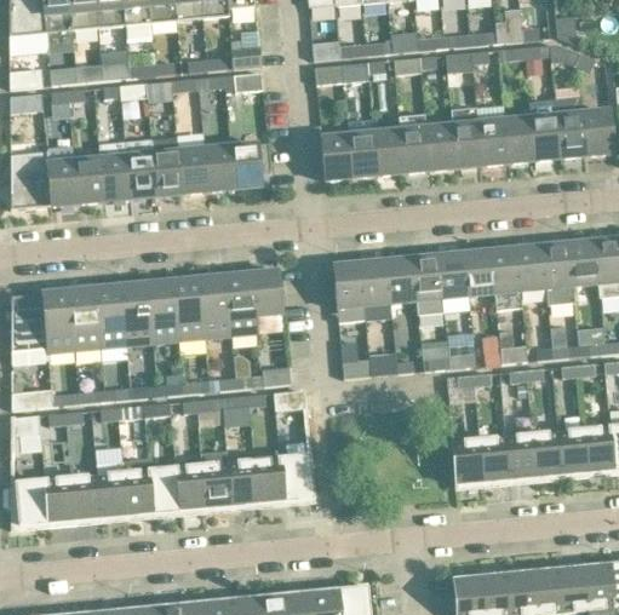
[(10,0),(10,35),(47,33),(44,0),(10,0)]
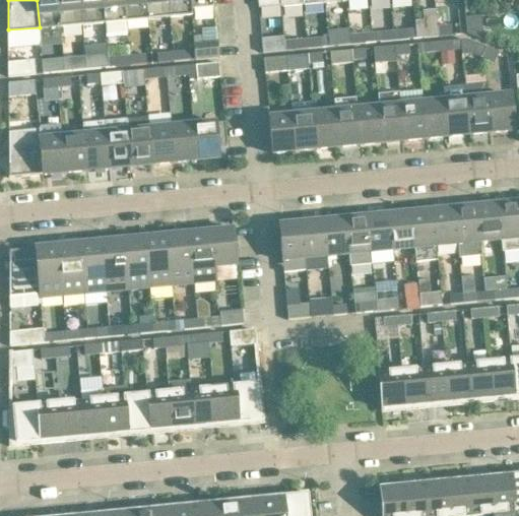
[(37,0),(40,27),(61,25),(58,0),(37,0)]
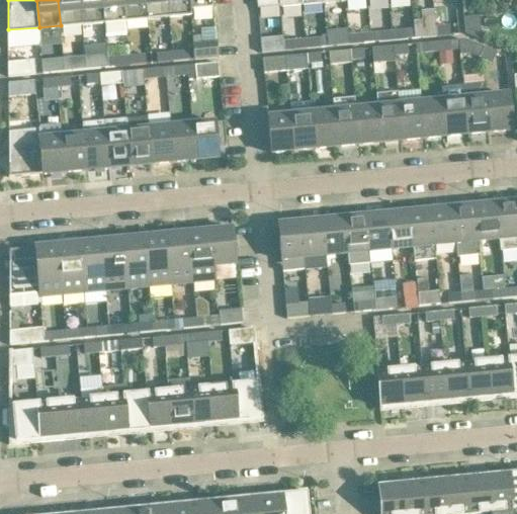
[(58,0),(61,25),(83,23),(80,0),(58,0)]
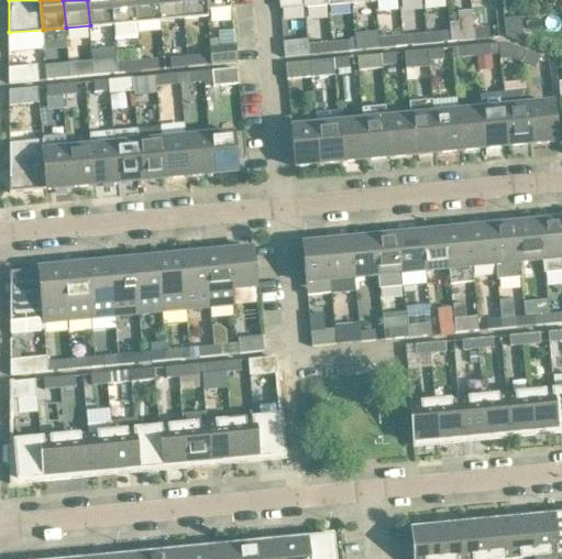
[(87,0),(90,25),(113,23),(110,0),(87,0)]
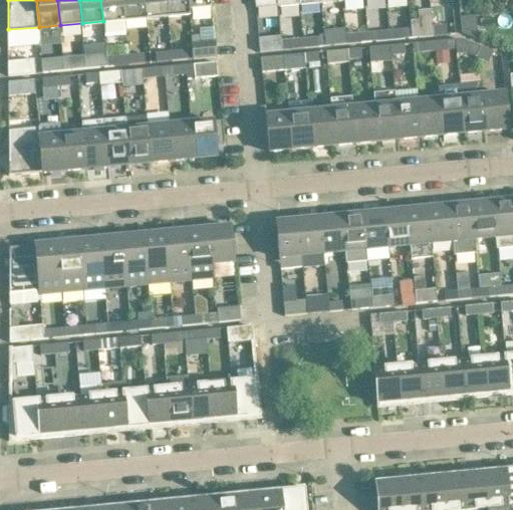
[(100,0),(103,21),(125,19),(123,0),(100,0)]
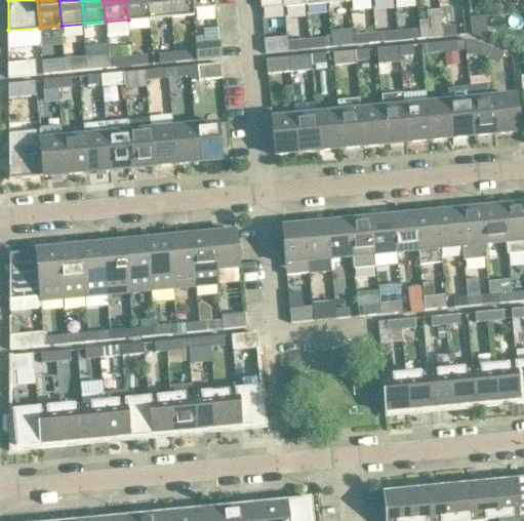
[(126,0),(128,19),(150,17),(148,0),(126,0)]
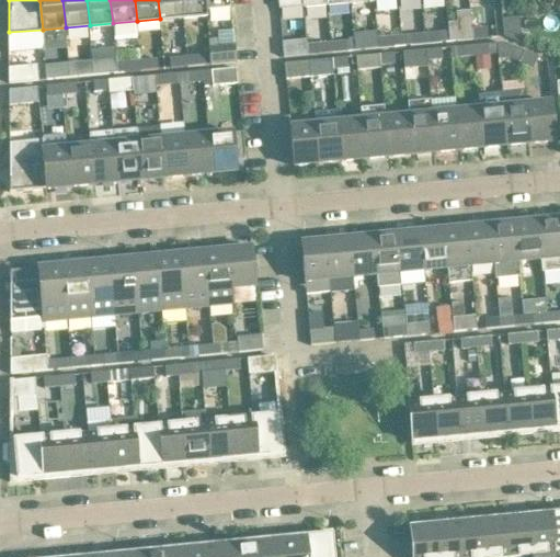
[(158,0),(160,19),(184,15),(182,0),(158,0)]
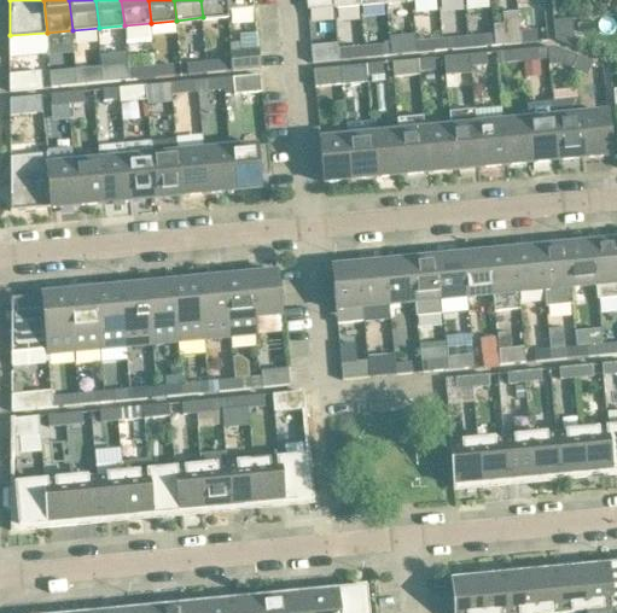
[(201,0),(203,17),(228,15),(226,0),(201,0)]
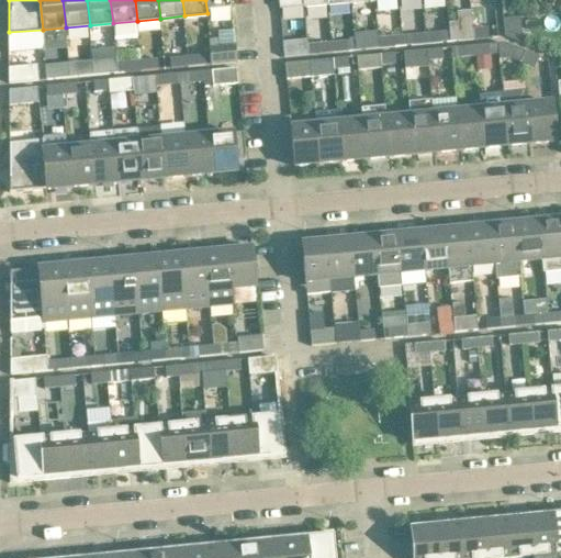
[(205,0),(208,13),(209,13),(208,8),(232,6),(231,0),(205,0)]
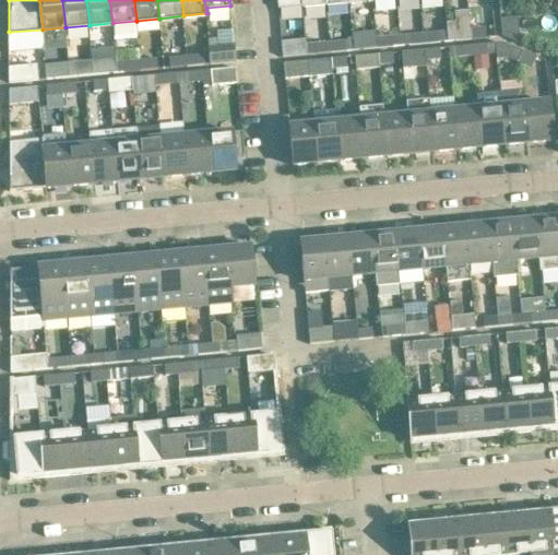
[(502,33),(520,40),(518,14),(501,16),(502,33)]
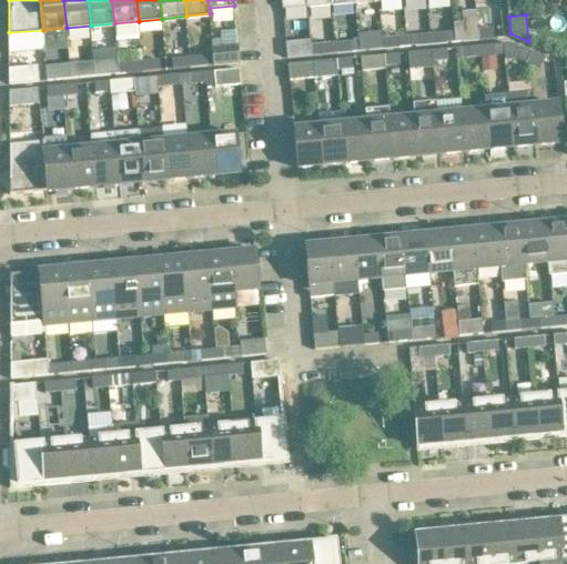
[(478,27),(479,37),(494,36),(494,26),(478,27)]
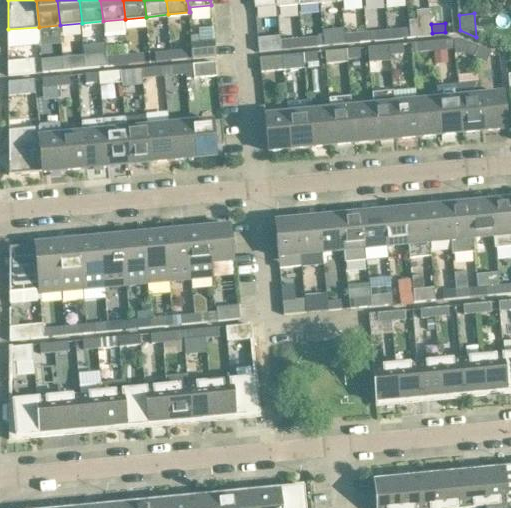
[(418,25),(419,34),(432,33),(431,24),(418,25)]
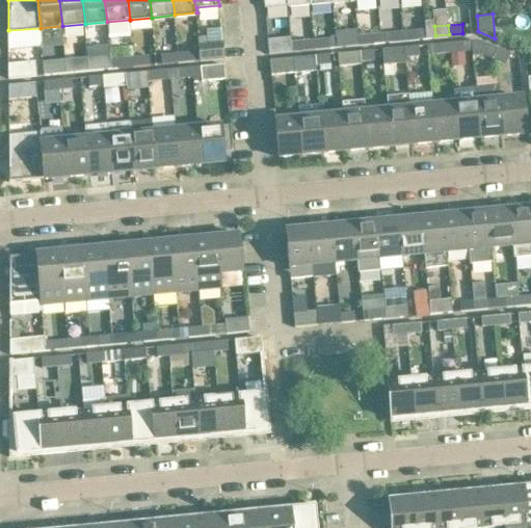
[(426,27),(403,29),(404,38),(427,36),(426,27)]
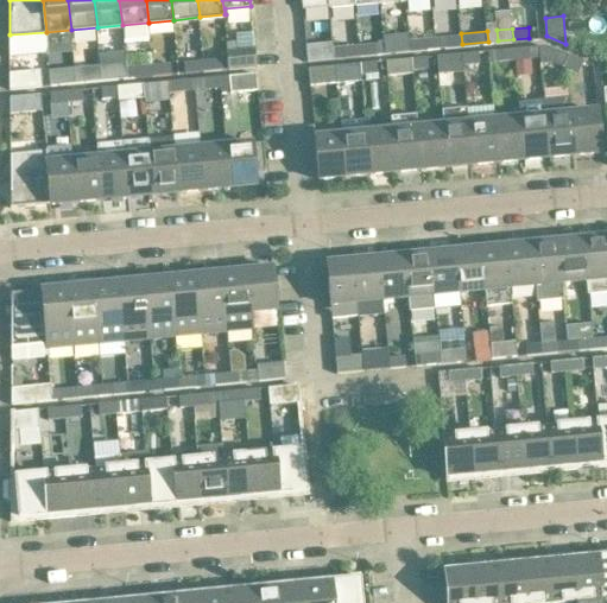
[(461,33),(436,36),(437,46),(462,44),(461,33)]
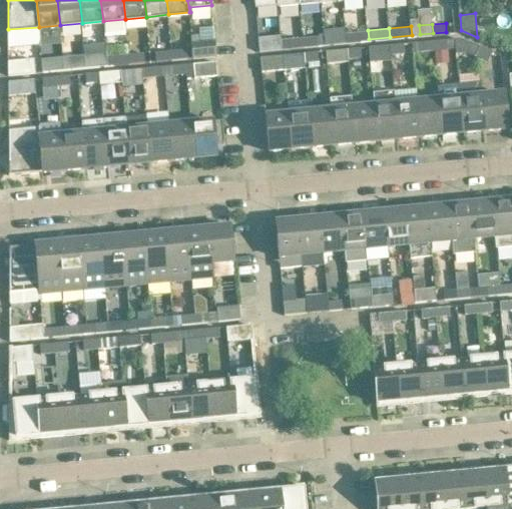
[(368,30),(346,32),(347,41),(369,39),(368,30)]
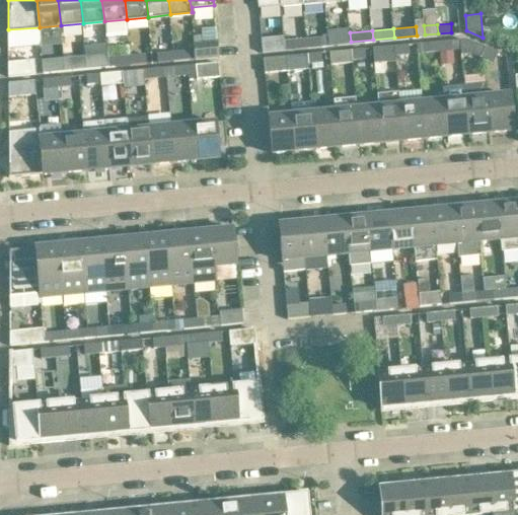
[(338,43),(351,42),(350,32),(337,33),(338,43)]
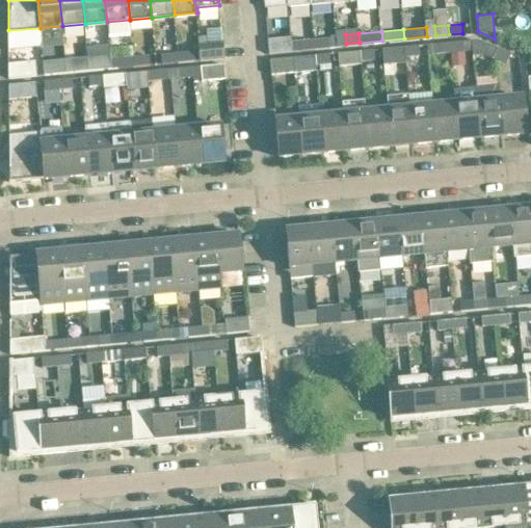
[(198,34),(200,44),(201,58),(223,56),(222,42),(209,43),(208,34),(198,34)]
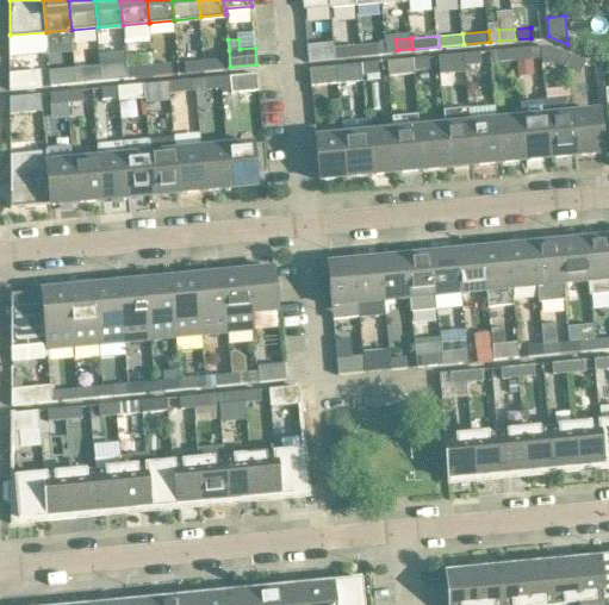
[(309,58),(336,56),(335,45),(334,39),(308,42),(309,58)]
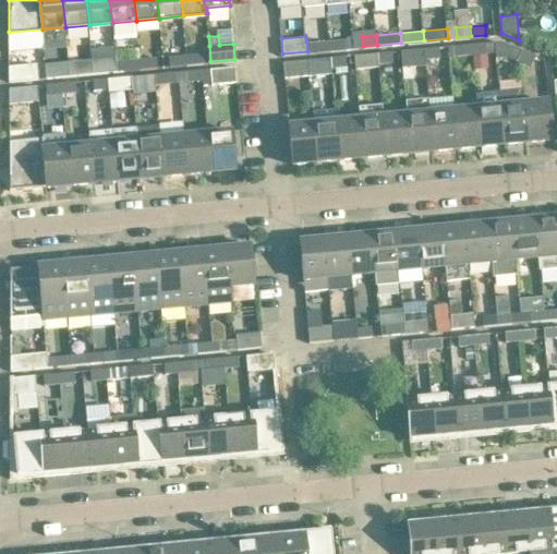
[(353,37),(329,39),(330,49),(354,47),(353,37)]
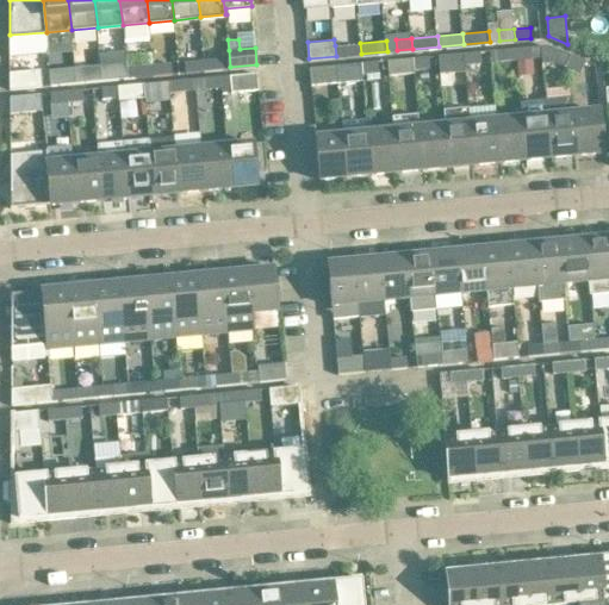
[(360,43),(335,45),(336,56),(361,54),(360,43)]
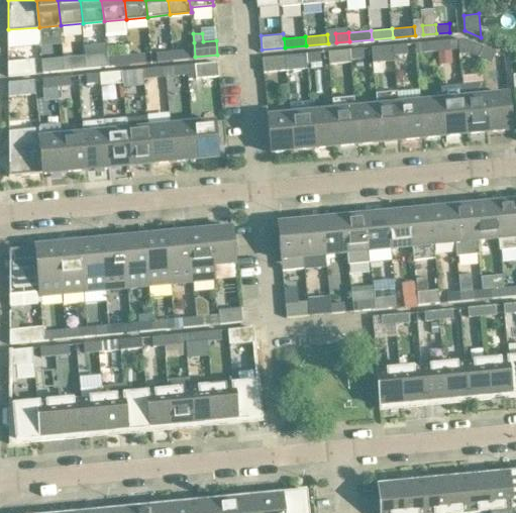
[(458,37),(437,39),(438,48),(459,46),(458,37)]
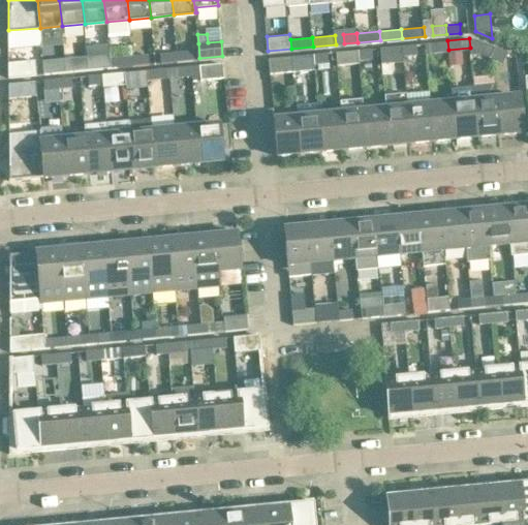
[(491,56),(491,55),(495,45),(474,38),(469,38),(470,48),(470,53),(479,52),(491,56)]
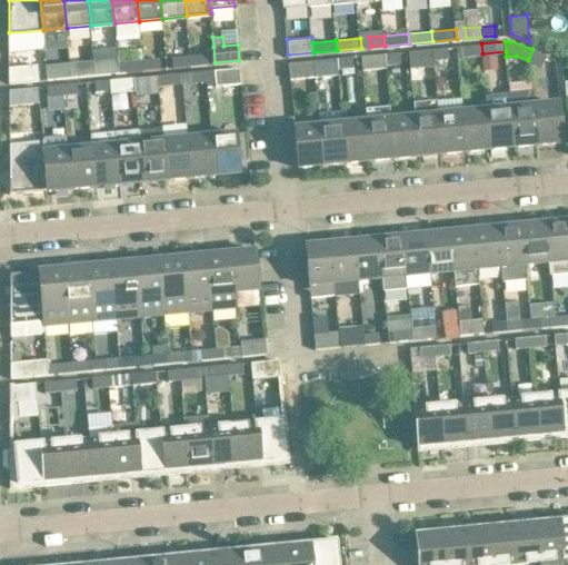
[(482,53),(481,43),(466,45),(467,55),(482,53)]
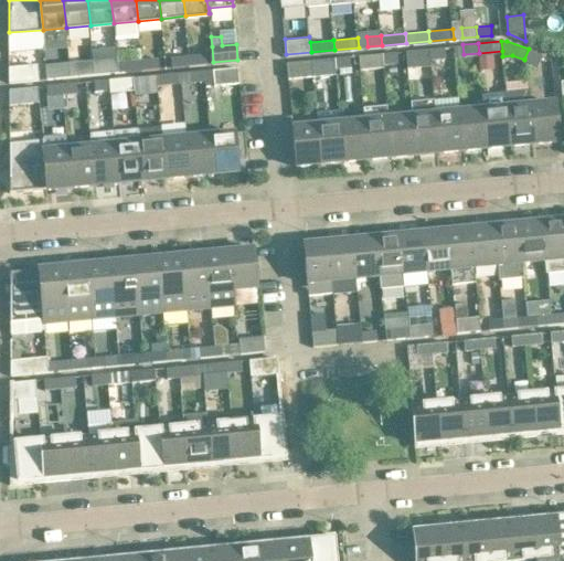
[(446,56),(445,46),(431,48),(431,57),(446,56)]
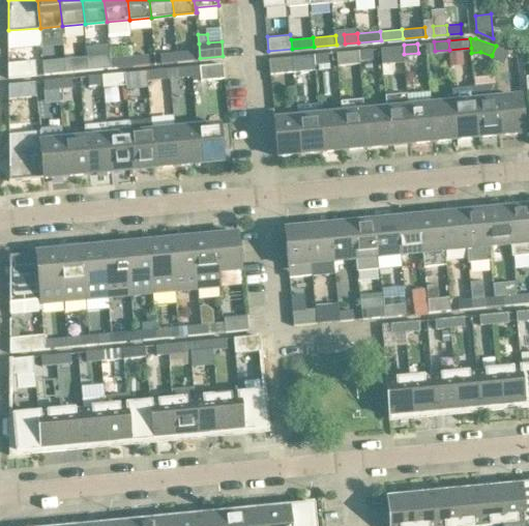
[(109,45),(87,47),(88,55),(89,68),(111,66),(111,57),(109,45)]
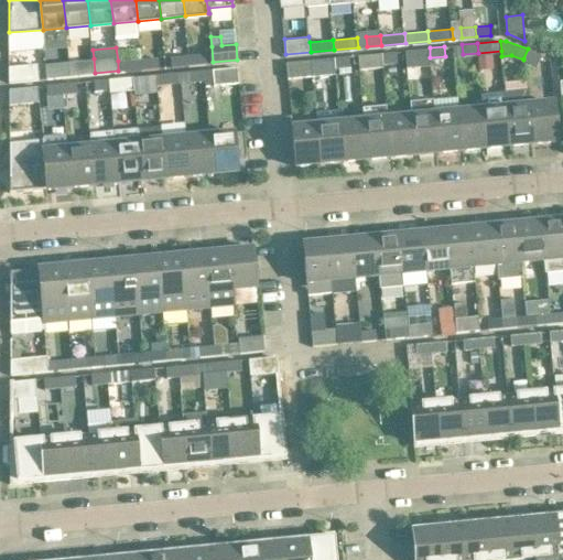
[(414,49),(405,50),(407,66),(415,65),(414,49)]
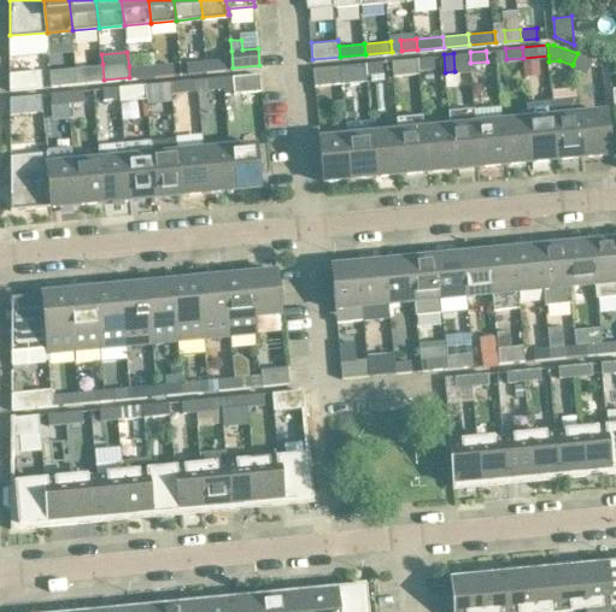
[(592,59),(578,53),(573,64),(588,70),(592,59)]
